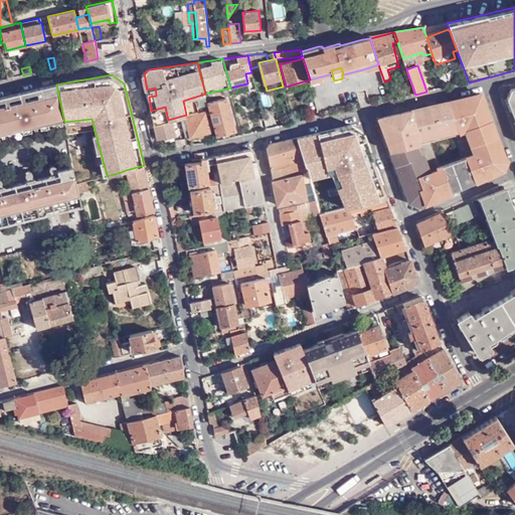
[(0,135),(64,122),(56,84),(39,89),(40,95),(41,95),(42,98),(39,99),(39,97),(0,106),(0,135)]
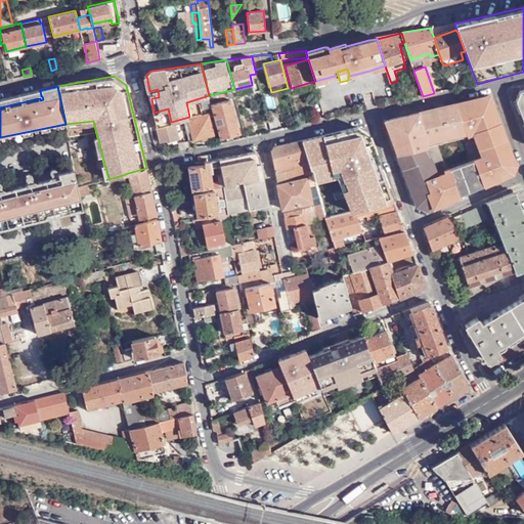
[(149,91),(151,98),(159,97),(158,89),(149,91)]
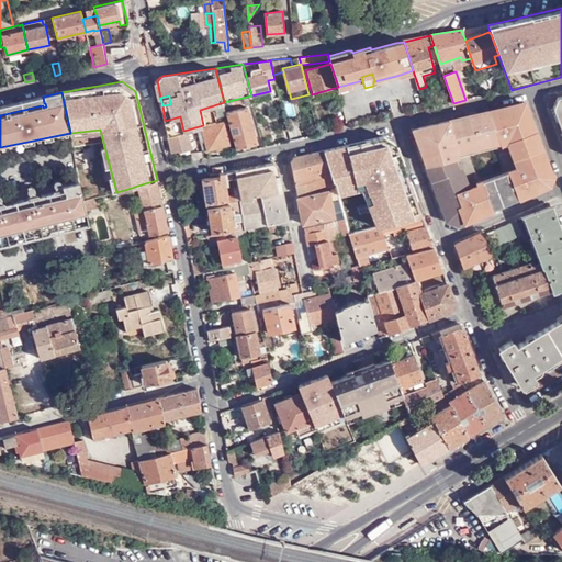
[(0,115),(43,105),(43,108),(46,107),(45,103),(44,103),(43,97),(0,107),(0,115)]
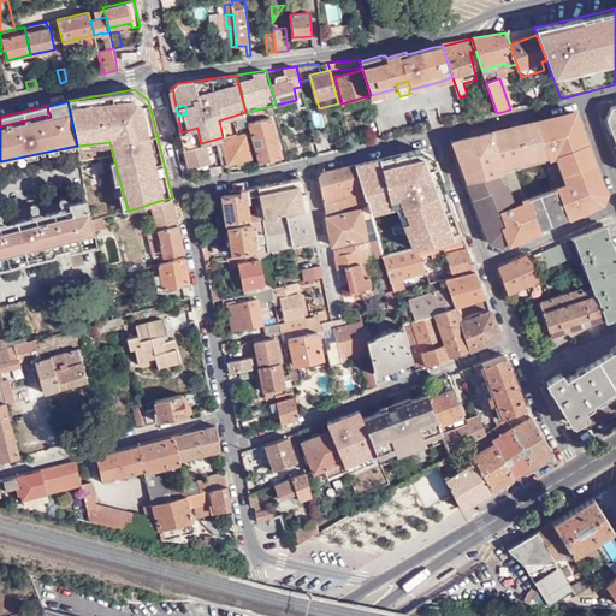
[(548,157),(467,182),(490,242),(502,247),(602,205),(606,193),(576,113),(535,123),(548,157)]
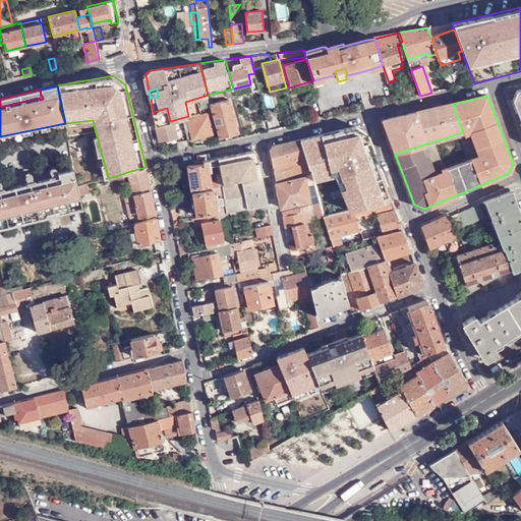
[(210,103),(219,136),(239,131),(230,99),(210,103)]
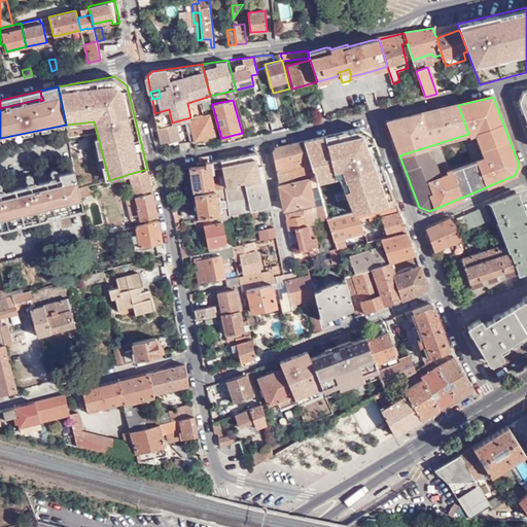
[(387,121),(399,155),(468,134),(458,105),(387,121)]
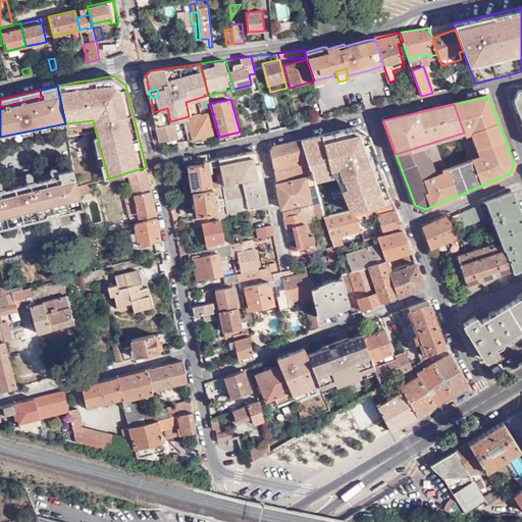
[(153,112),(156,125),(170,121),(167,108),(153,112)]
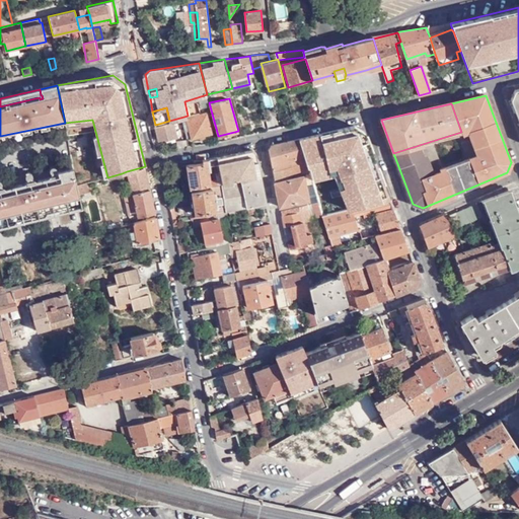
[(213,133),(208,112),(187,118),(192,139),(213,133)]
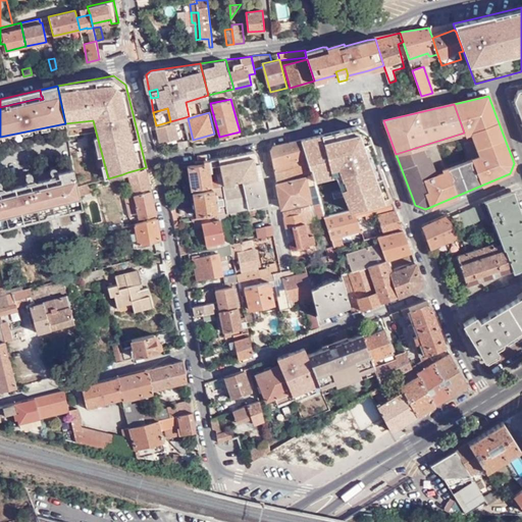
[(166,141),(178,138),(174,121),(156,126),(159,141),(165,140),(166,141)]
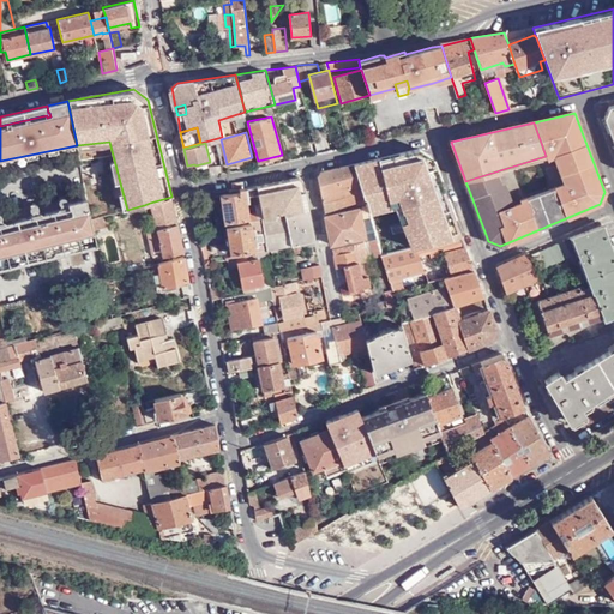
[(419,149),(354,164),(361,193),(367,192),(372,209),(372,212),(397,206),(410,247),(459,235),(431,156),(419,149)]
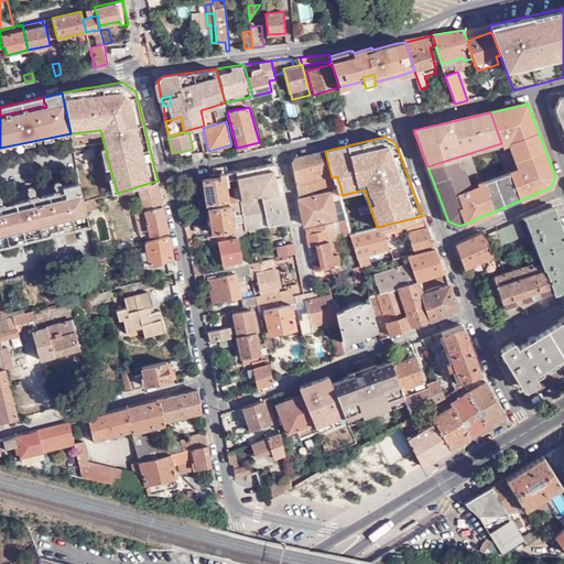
[(332,177),(325,151),(295,158),(292,161),(300,193),(328,184),(329,187),(335,186),(336,193),(342,192),(337,176),(332,177)]
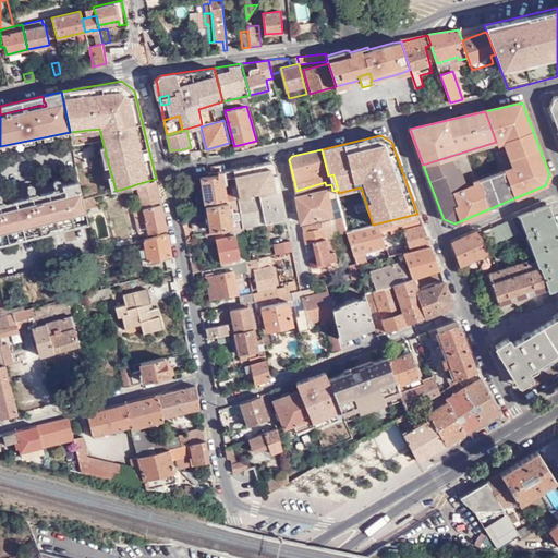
[(234,177),(239,197),(239,198),(281,191),(276,165),(271,161),(265,162),(265,167),(262,168),(263,171),(259,171),(257,164),(233,169),(234,177)]
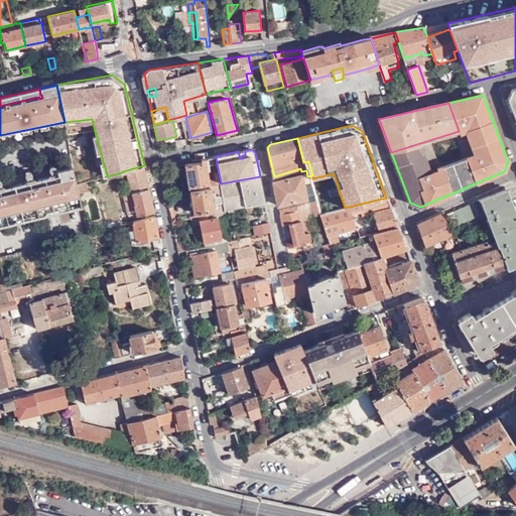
[(207,158),(194,160),(194,162),(185,164),(189,186),(211,182),(207,164),(217,163),(216,156),(207,158)]
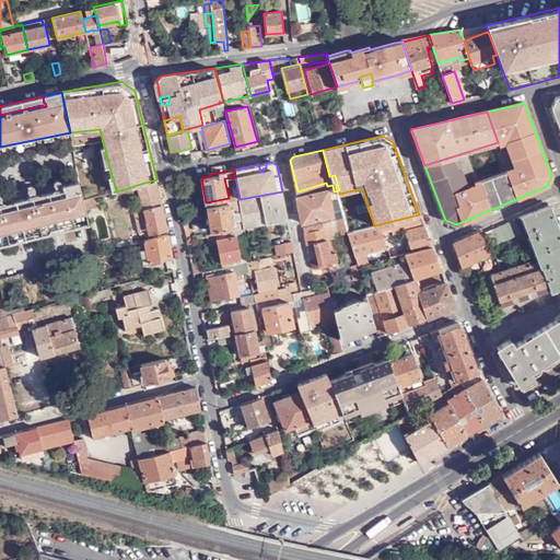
[(0,243),(74,225),(73,220),(85,217),(84,210),(82,201),(78,178),(78,177),(61,181),(63,188),(65,195),(66,195),(66,198),(59,199),(57,190),(41,194),(43,199),(25,203),(24,198),(7,201),(8,207),(0,209),(0,243)]
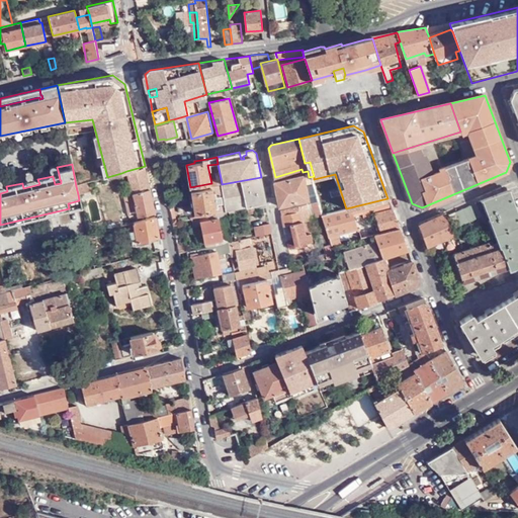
[(151,188),(145,166),(126,171),(128,178),(132,194),(151,188)]
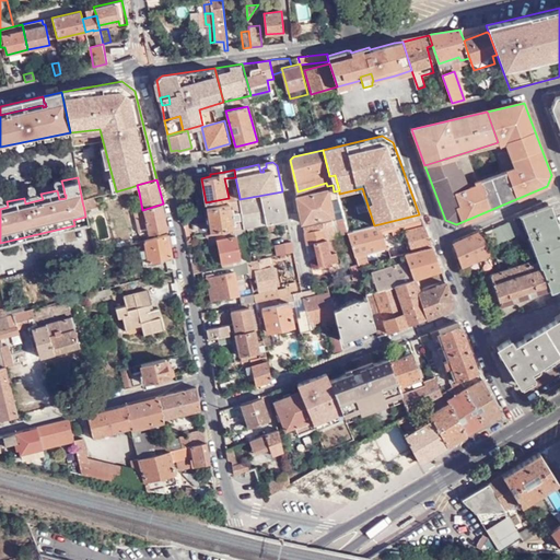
[(65,195),(63,188),(59,189),(57,190),(59,199),(66,198),(66,195),(65,195)]
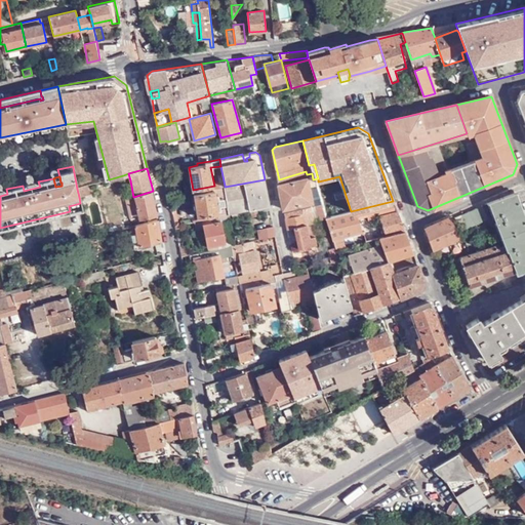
[(308,178),(280,185),(285,207),(313,201),(308,178)]
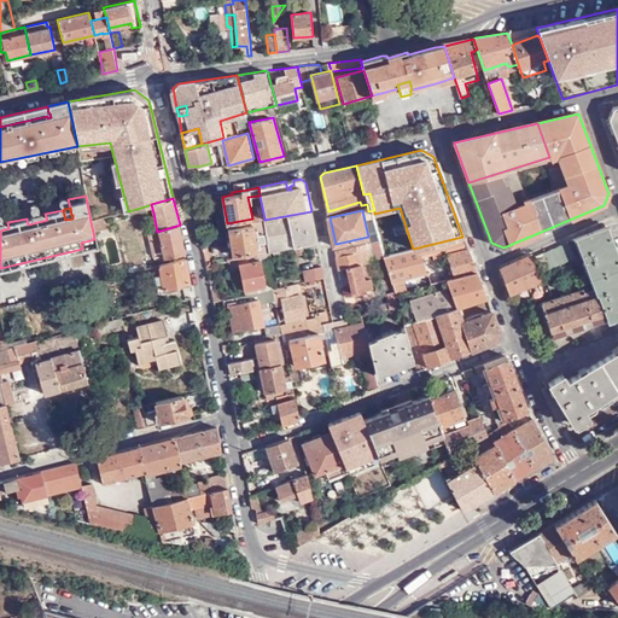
[(374,210),(368,211),(375,240),(382,239),(374,214),(374,210)]
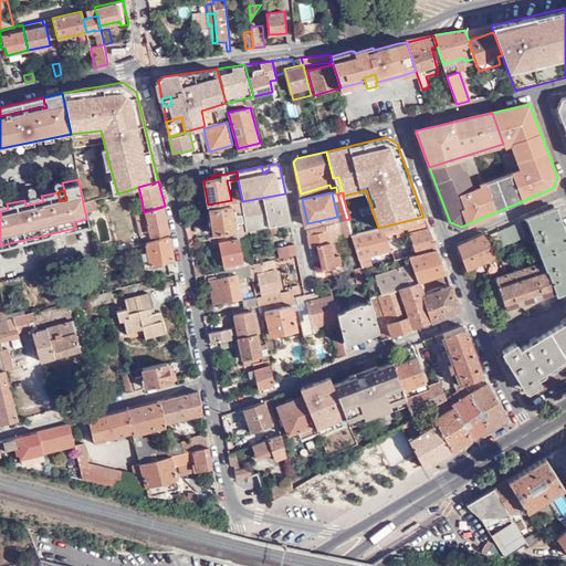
[(247,231),(291,222),(285,194),(242,201),(247,231)]
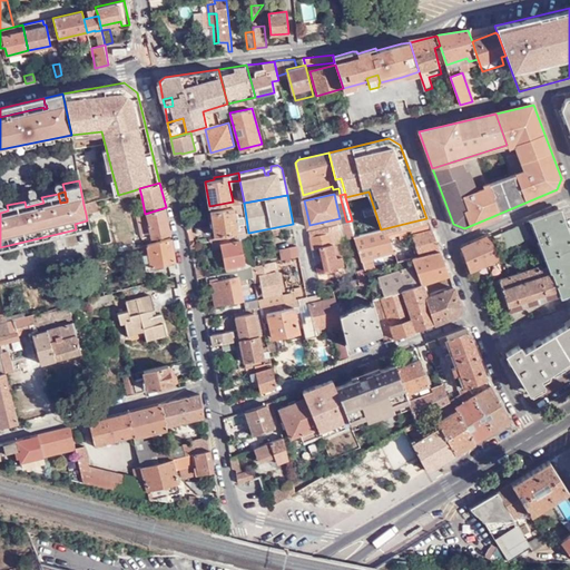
[(32,199),(25,202),(26,207),(43,203),(41,197),(32,199)]
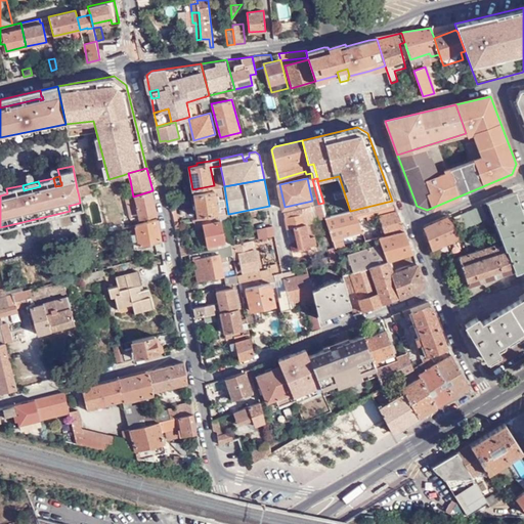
[(77,188),(79,197),(93,192),(91,184),(77,188)]
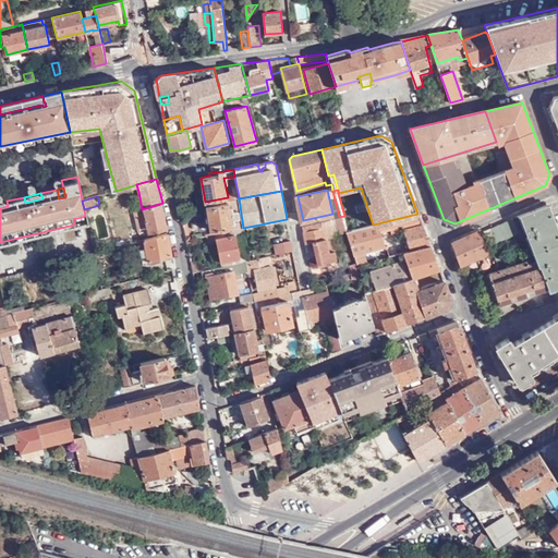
[(214,230),(215,234),(233,230),(232,221),(235,220),(235,217),(240,216),(238,209),(233,210),(232,206),(230,207),(229,202),(207,206),(210,230),(214,230)]
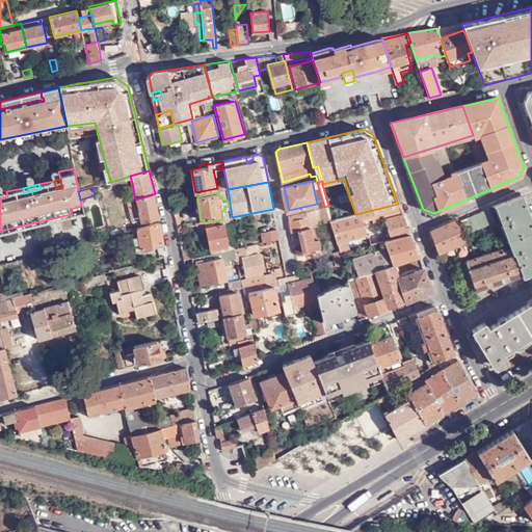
[(140,222),(159,218),(156,206),(158,205),(155,193),(135,200),(140,222)]
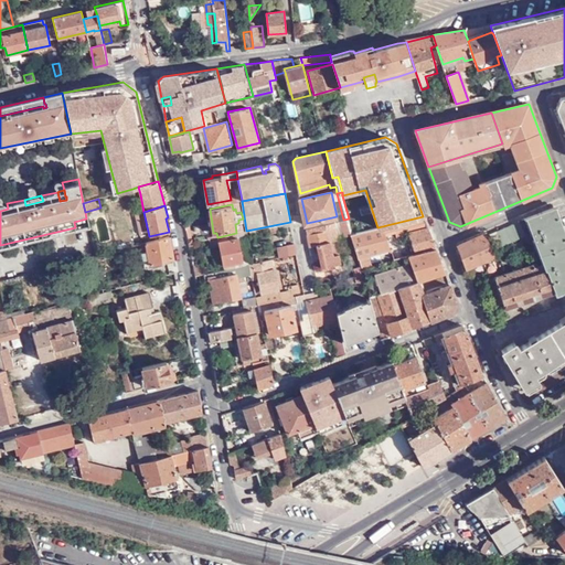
[(564,289),(564,237),(554,209),(530,217),(526,220),(544,265),(534,268),(532,265),(494,277),(496,279),(488,281),(490,289),(498,287),(503,304),(497,306),(498,311),(554,291),(556,292),(564,289)]
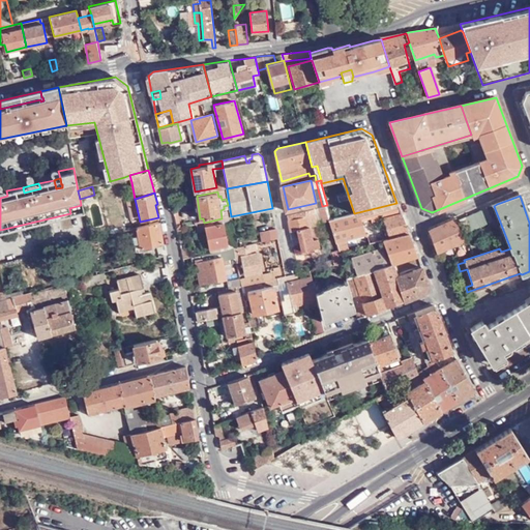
[(138,222),(140,222),(135,199),(127,201),(133,221),(137,219),(138,222)]
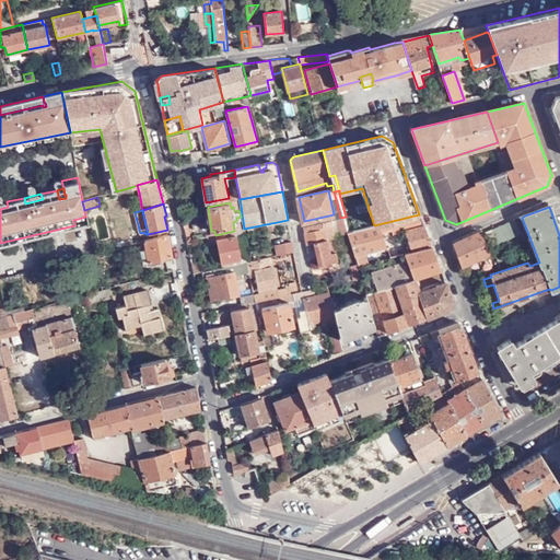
[(374,225),(350,232),(359,265),(360,268),(406,254),(431,246),(419,214),(374,225)]
